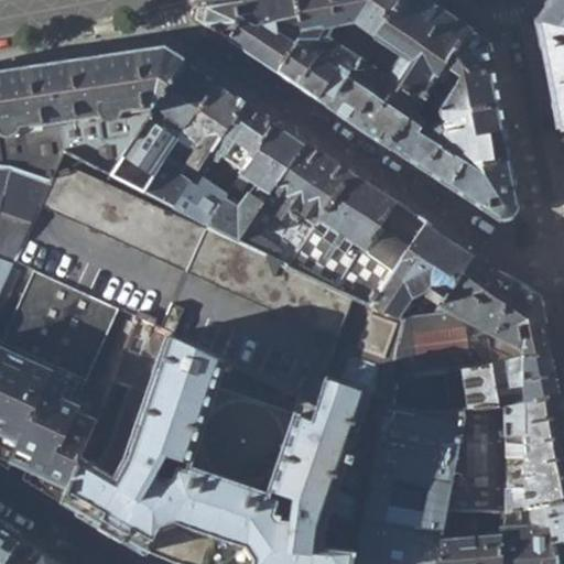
[(194,19),(275,73),(296,42),(294,28),(301,28),(295,0),(256,0),(195,11),(194,19)]
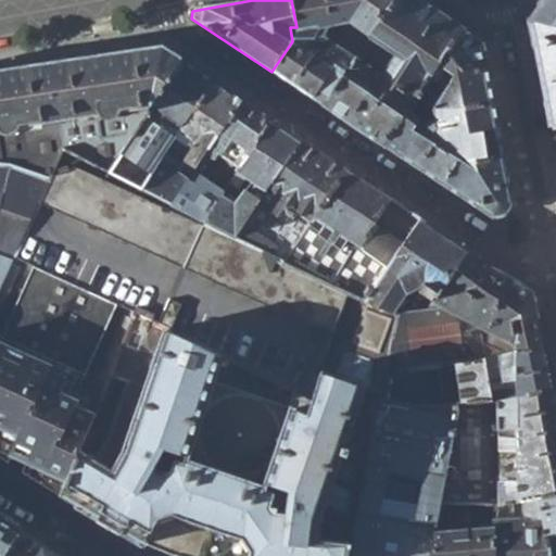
[(297,35),(292,41),(272,72),(321,104),(321,106),(383,147),(384,147),(427,80),(429,83),(447,55),(445,54),(459,32),(459,30),(415,0),(291,0),(297,27),(297,35)]
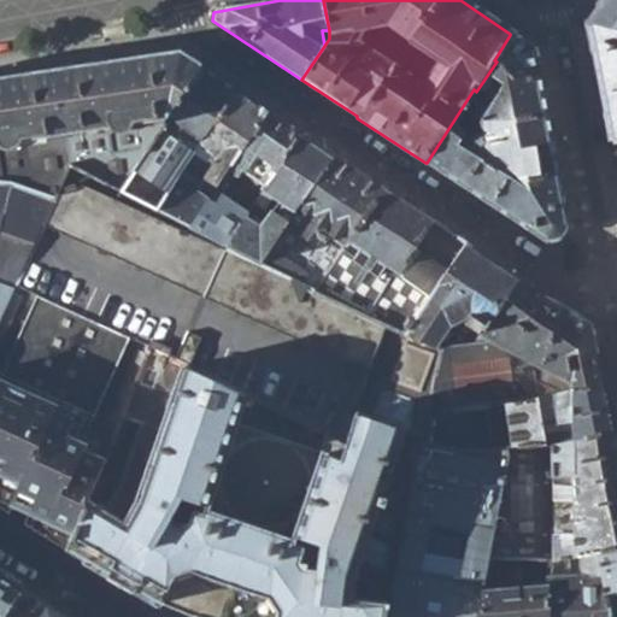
[(616,0),(603,0),(586,25),(598,81),(610,145),(616,142),(616,0)]
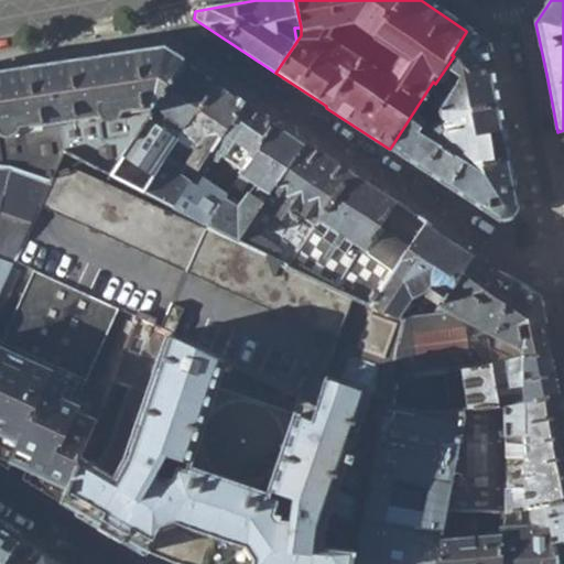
[(452,55),(454,56),(435,84),(433,82),(390,149),(499,221),(519,207),(487,46),(466,32),(452,55)]
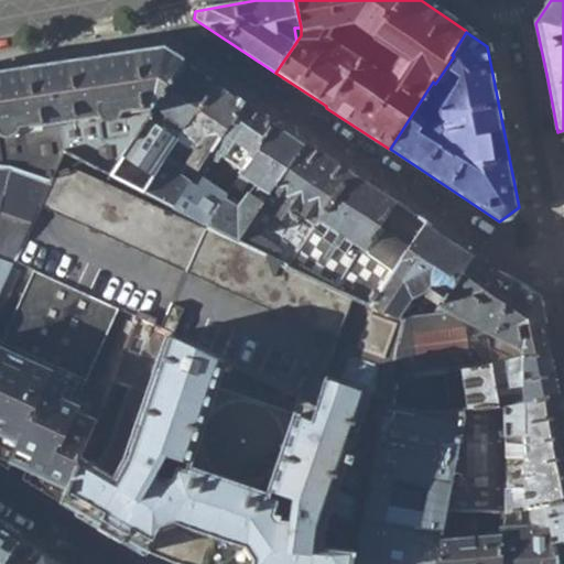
[(165,50),(50,67),(61,143),(62,149),(129,137),(125,110),(155,105),(184,63),(165,50)]
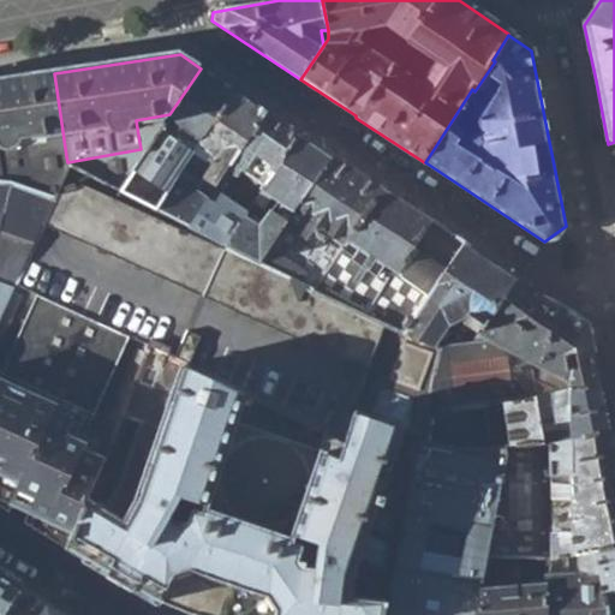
[(236,90),(201,69),(169,114),(147,148),(118,192),(155,213),(181,173),(236,90)]
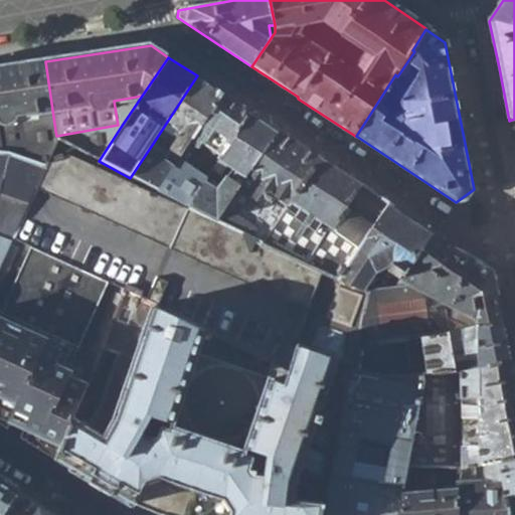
[(45,61),(0,67),(0,153),(10,155),(27,161),(22,137),(55,131),(45,61)]
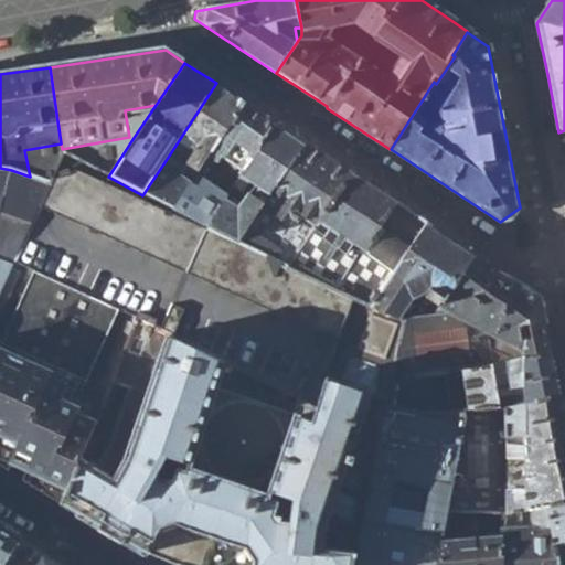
[(246,103),(216,83),(167,159),(182,170),(184,167),(195,174),(209,157),(246,103)]
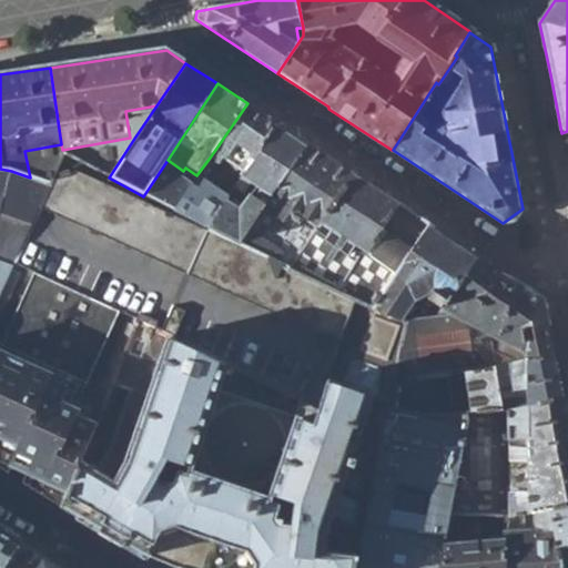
[(277,124),(247,103),(210,158),(217,163),(220,162),(241,176),(277,124)]
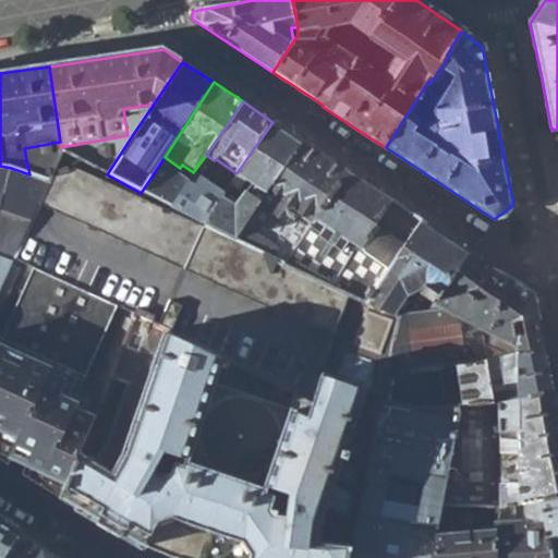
[(154,104),(123,109),(128,135),(133,134),(154,104)]
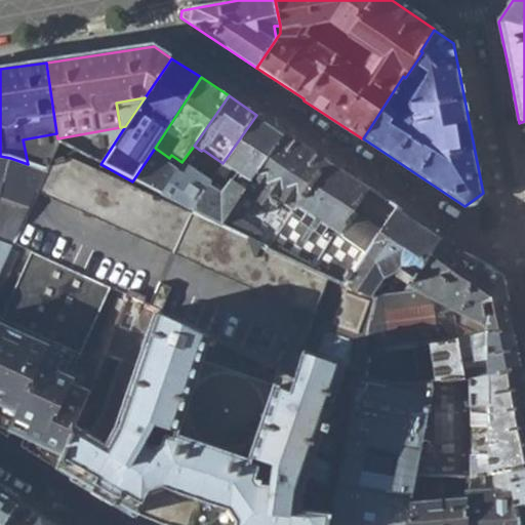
[(285,134),(256,115),(223,163),(208,182),(188,211),(206,220),(219,229),(285,134)]
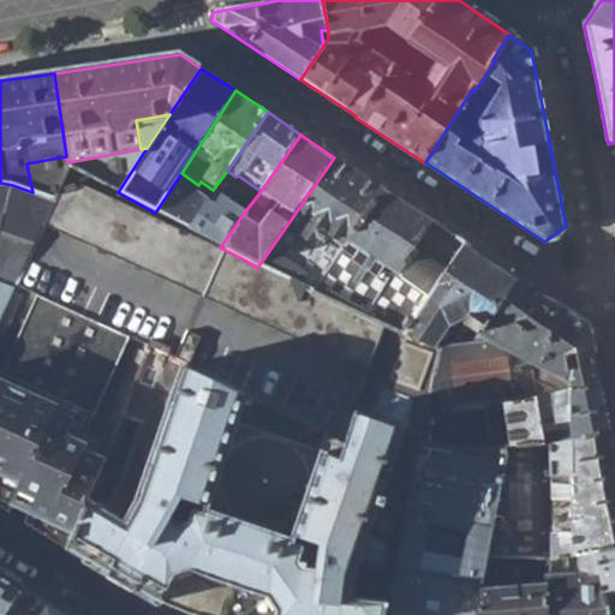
[(141,149),(67,162),(69,167),(118,192),(147,148),(141,149)]
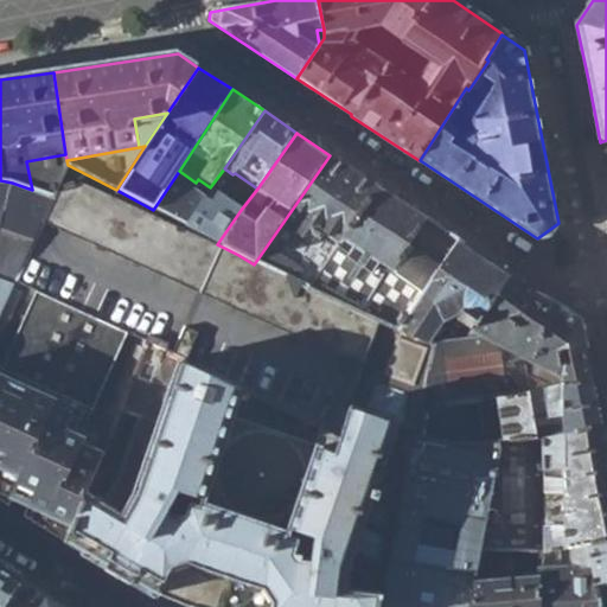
[(65,154),(26,161),(32,190),(51,197),(56,190),(68,165),(66,160),(65,154)]
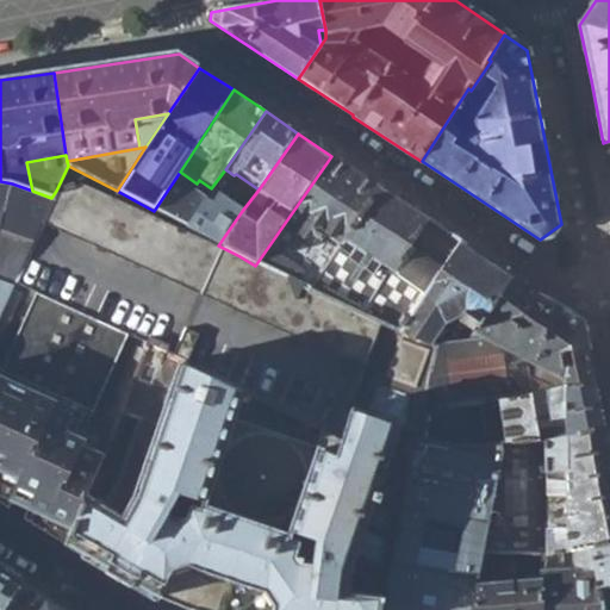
[(379,188),(331,156),(255,266),(306,293),(379,188)]
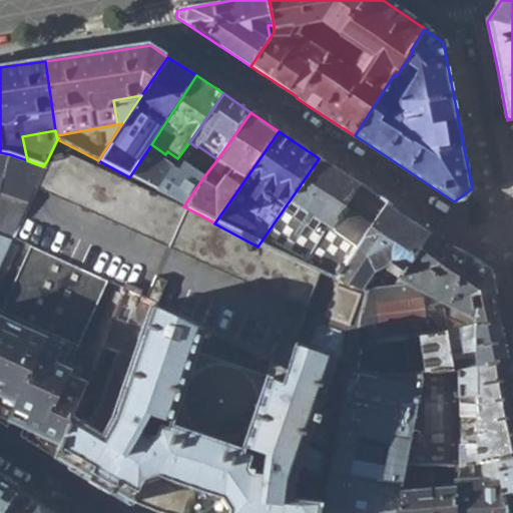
[(359,184),(319,158),(258,246),(258,247),(310,270),(359,184)]
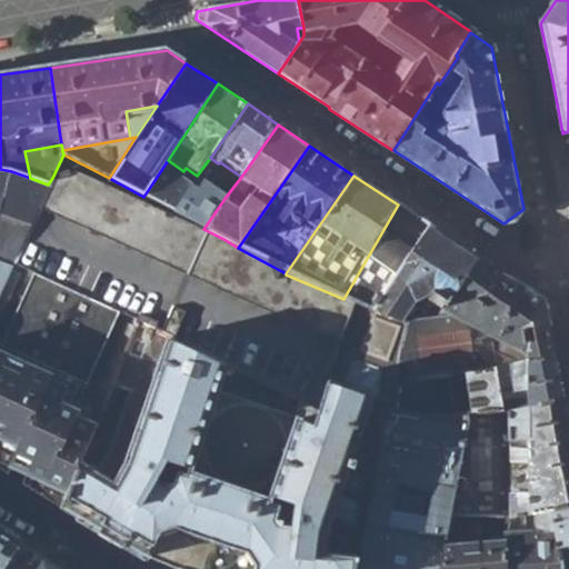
[(479,259),(398,205),(343,299),(376,309),(405,316),(437,322),(479,259)]
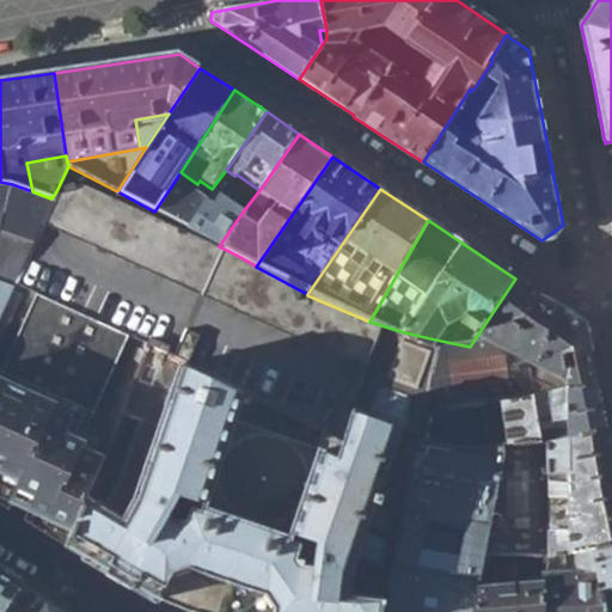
[(581,323),(515,279),(470,347),(435,340),(424,409),(435,408),(476,402),(593,383),(581,323)]
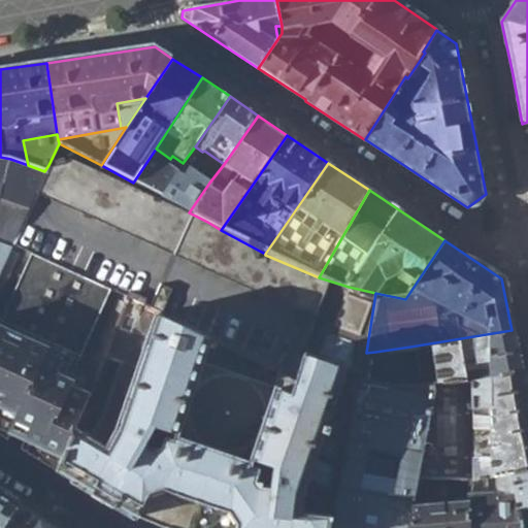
[(0,270),(10,249),(0,244),(0,270)]
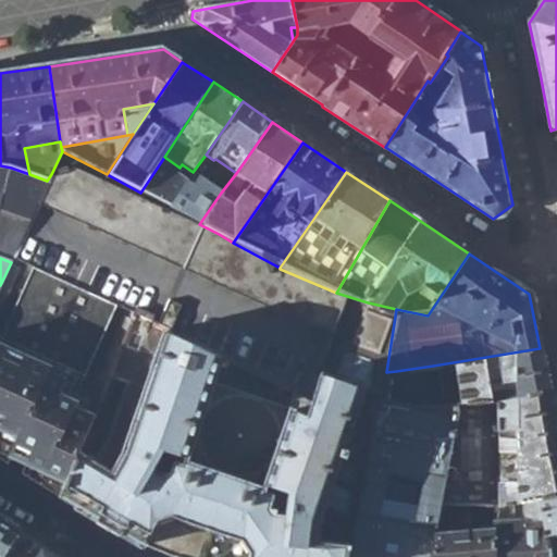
[(0,455),(57,490),(77,450),(96,412),(74,404),(119,305),(32,264),(0,331),(0,455)]
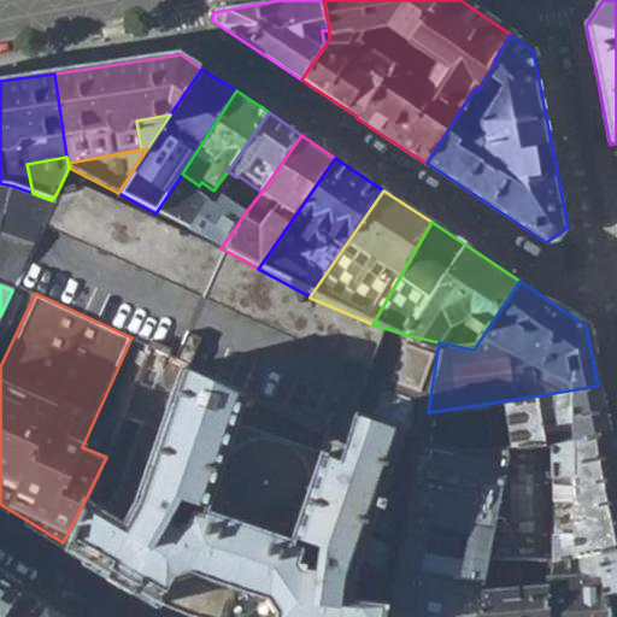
[(394,424),(350,410),(335,454),(286,438),(234,421),(244,393),(181,364),(159,430),(137,493),(122,522),(86,499),(63,542),(104,569),(103,573),(130,588),(131,586),(159,600),(192,615),(197,616),(385,616),(388,600),(344,600),(351,569),(394,424)]
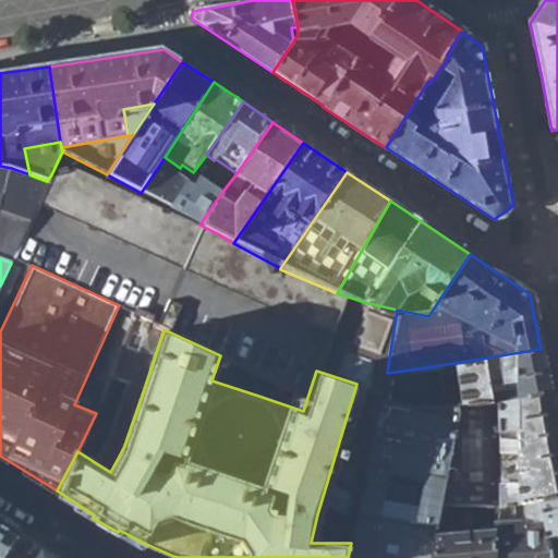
[(549,392),(541,349),(434,366),(397,372),(387,373),(378,413),(416,410),(496,400),(549,392)]
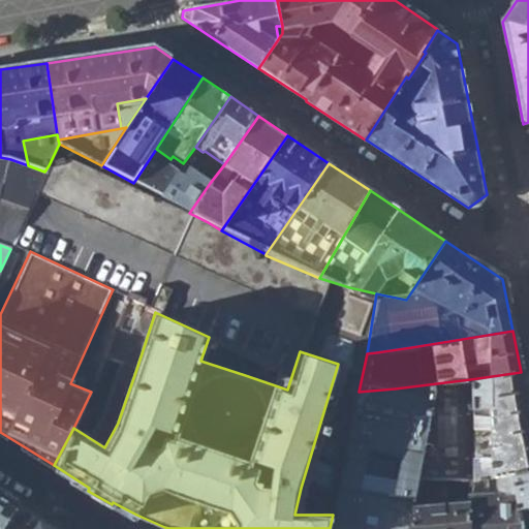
[(528,469),(528,409),(521,372),(470,379),(474,477),(507,472),(528,469)]
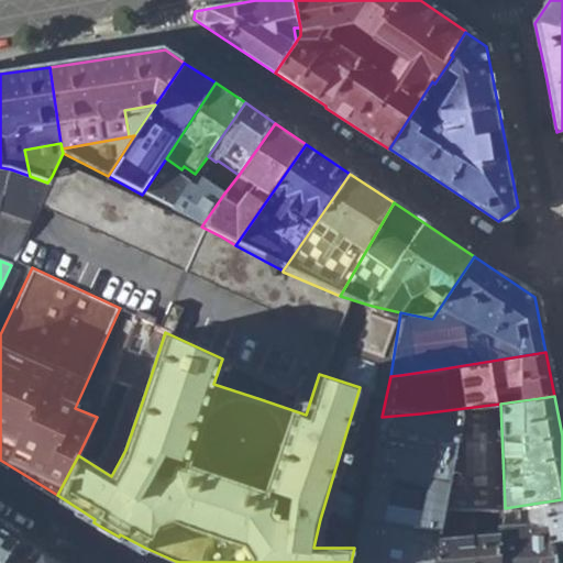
[(382,417),(352,562),(419,562),(420,540),(420,510),(441,509),(473,508),(487,508),(487,509),(505,508),(500,404),(420,414),(382,417)]
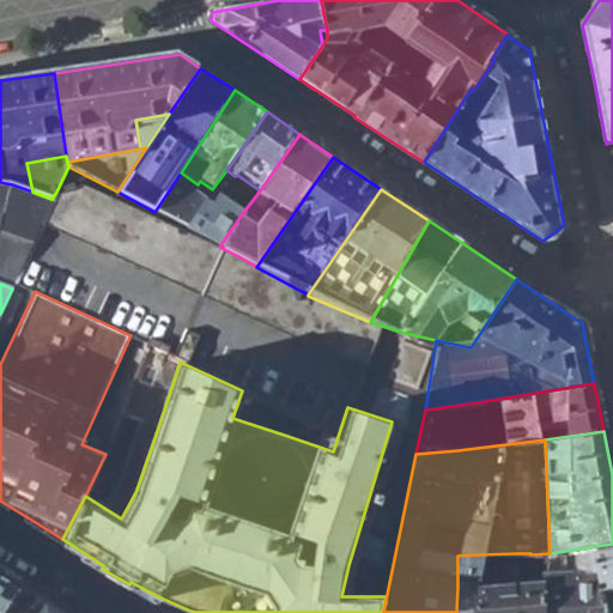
[(612,612),(612,544),(588,547),(599,612),(612,612)]
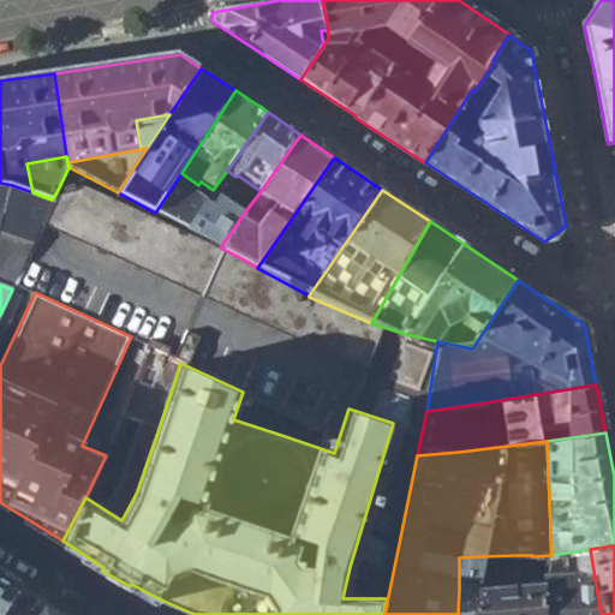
[(601,614),(590,549),(551,555),(532,556),(541,614),(601,614)]
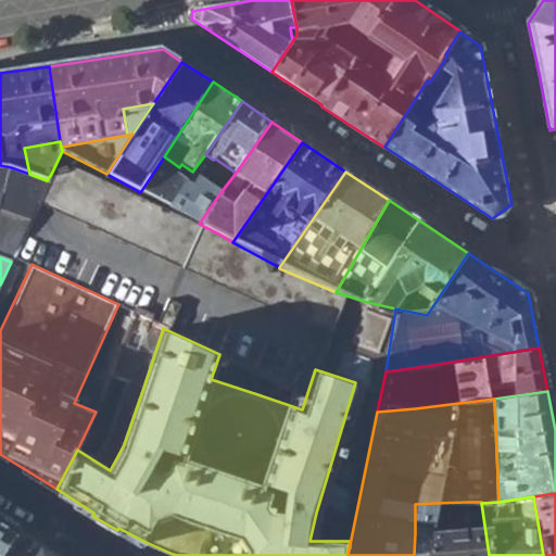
[(425,555),(489,555),(481,503),(481,502),(467,502),(468,528),(430,532),(425,555)]
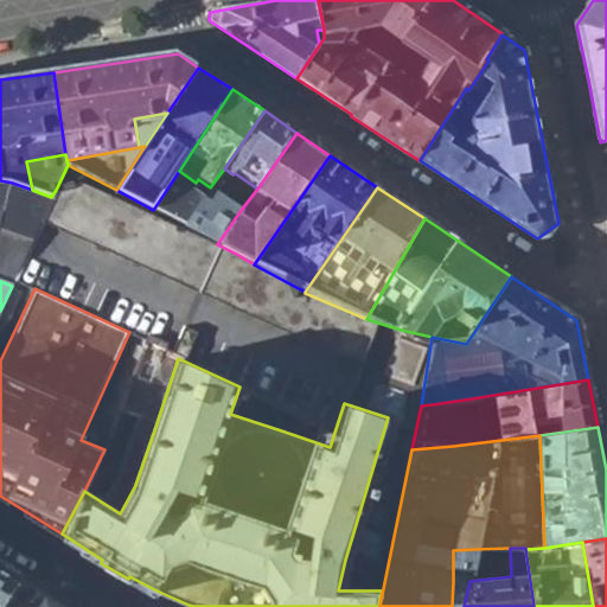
[(0,606),(4,606),(21,581),(0,567),(0,606)]
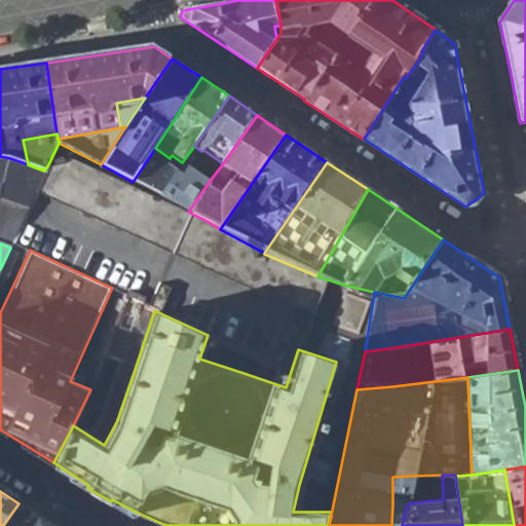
[(53,525),(19,503),(3,525),(53,525)]
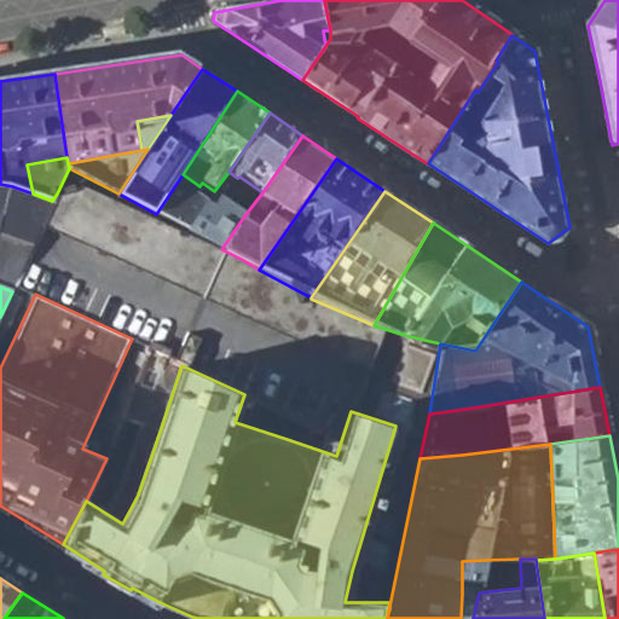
[(462,594),(461,618),(473,618),(479,593),(462,594)]
